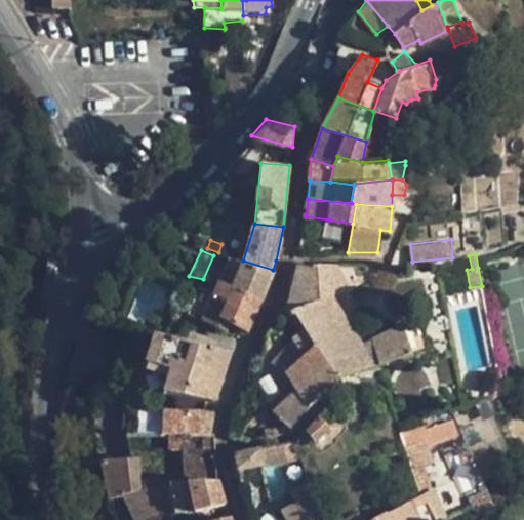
[(446,273),(444,258),(437,260),(444,292),(454,290),(451,272),(446,273)]
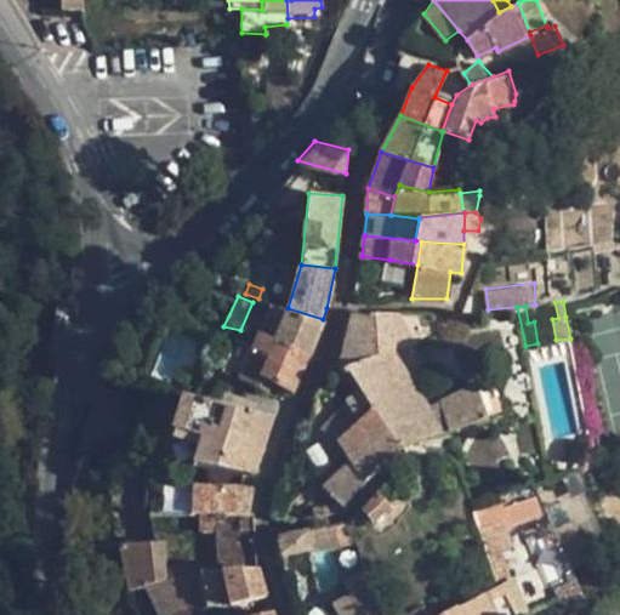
[(323,319),(288,308),(276,339),(310,353),(323,319)]
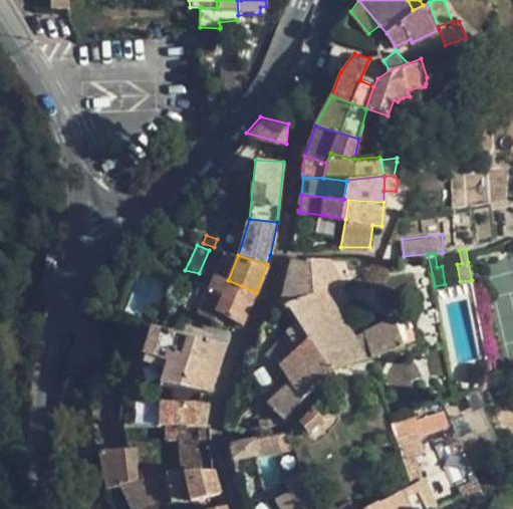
[(279,303),(273,306),(277,314),(280,313),(288,308),(295,317),(330,366),(403,345),(396,320),(394,315),(370,326),(354,333),(325,289),(321,258),(290,258),(279,303)]
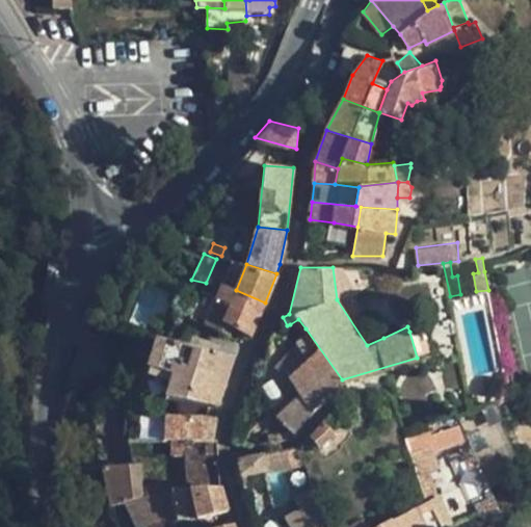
[(377,286),(370,267),(333,267),(337,299),(367,345),(383,338),(357,292),(377,286)]
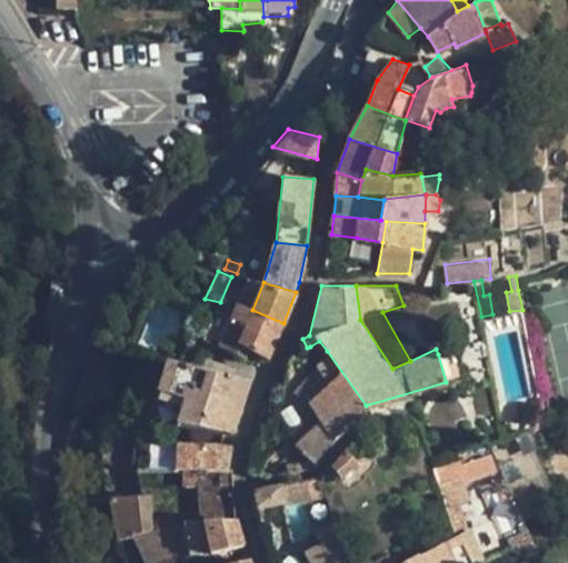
[(205,299),(197,294),(190,309),(199,312),(205,299)]
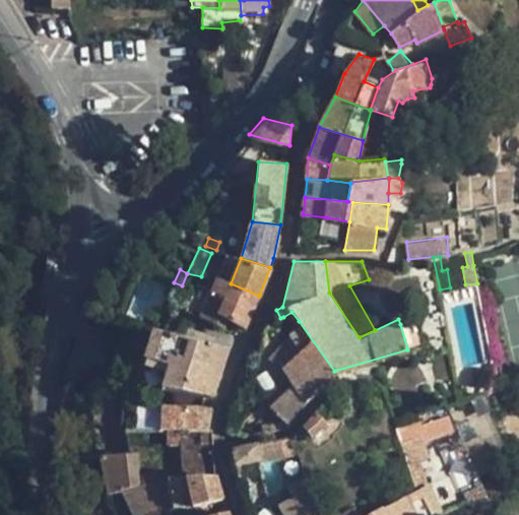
[(245,326),(259,296),(231,283),(216,278),(211,288),(200,315),(217,322),(220,315),(229,319),(245,326)]
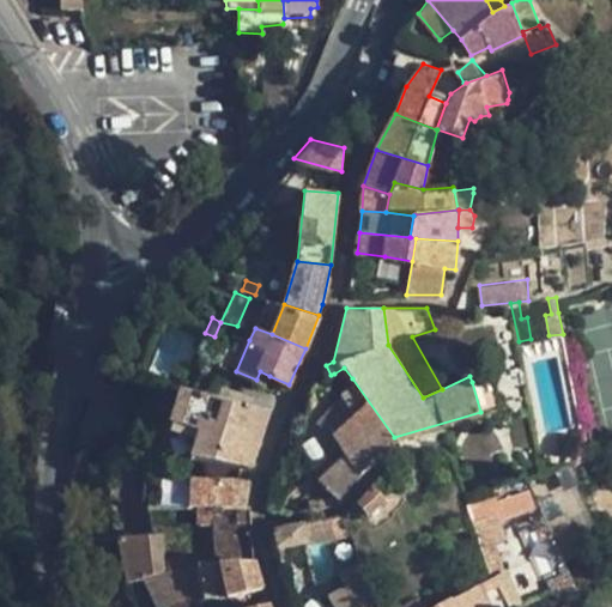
[(219,364),(236,371),(249,340),(232,333),(219,364)]
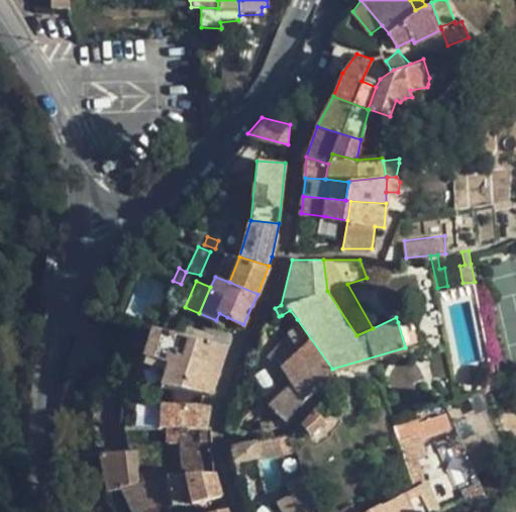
[(282,315),(288,326),(297,319),(290,310),(282,315)]
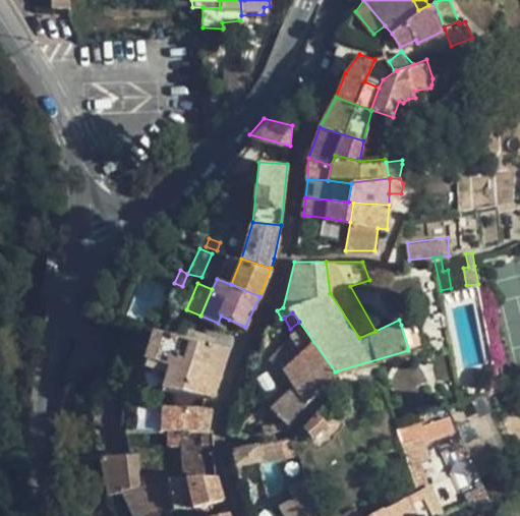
[(226,327),(229,320),(221,316),(218,323),(226,327)]
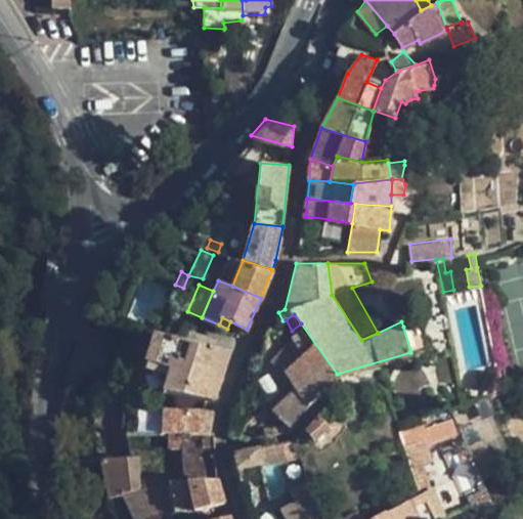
[(422,320),(403,327),(410,352),(429,346),(422,320)]
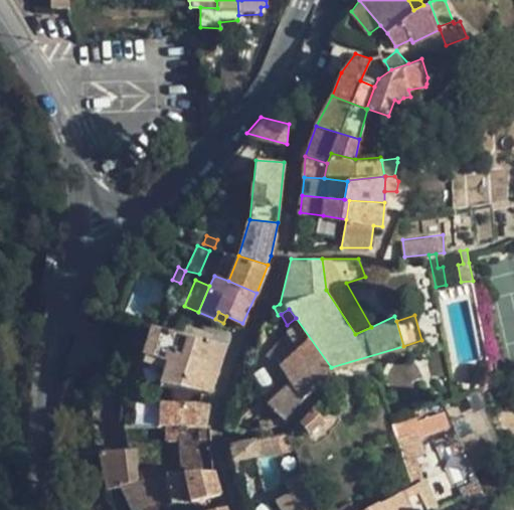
[(268,401),(288,417),(304,395),(334,373),(331,367),(296,318),(287,325),(283,327),(287,332),(266,354),(277,359),(288,376),(268,401)]
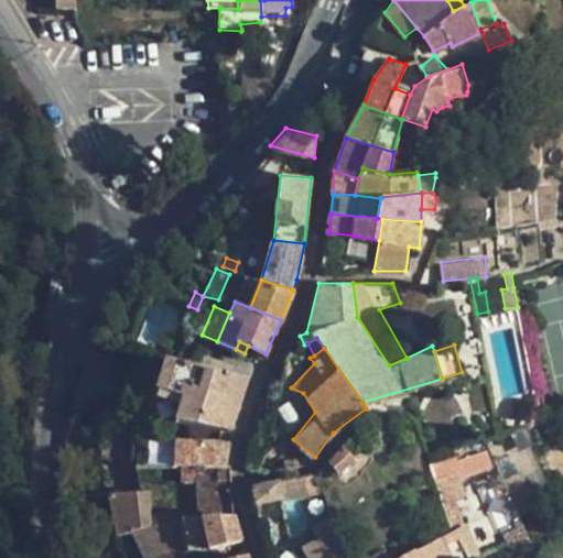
[(148,416),(191,423),(230,428),(247,374),(165,357),(148,416)]
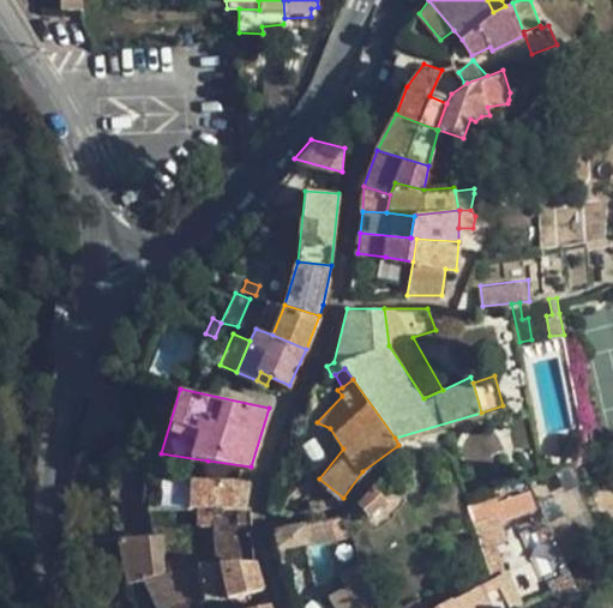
[(190,501),(188,475),(163,476),(163,501),(190,501)]
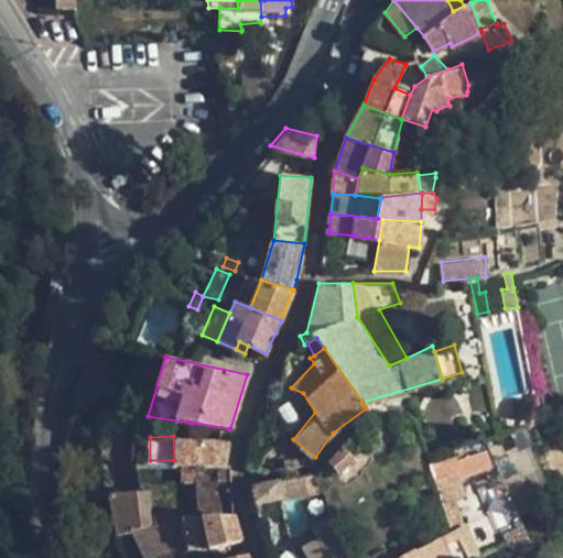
[(191,440),(191,462),(227,465),(230,439),(208,438),(191,440)]
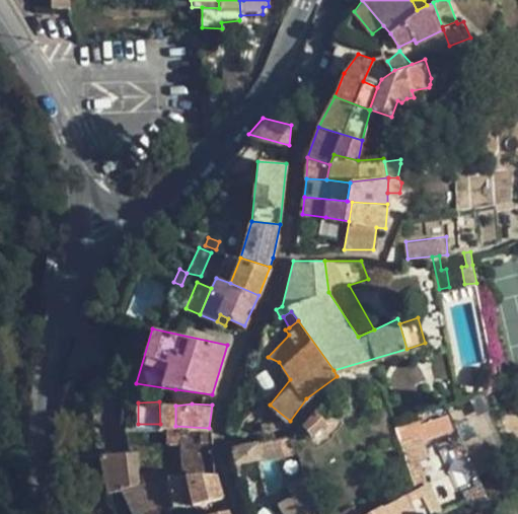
[(325,424),(315,410),(302,425),(311,436),(325,424)]
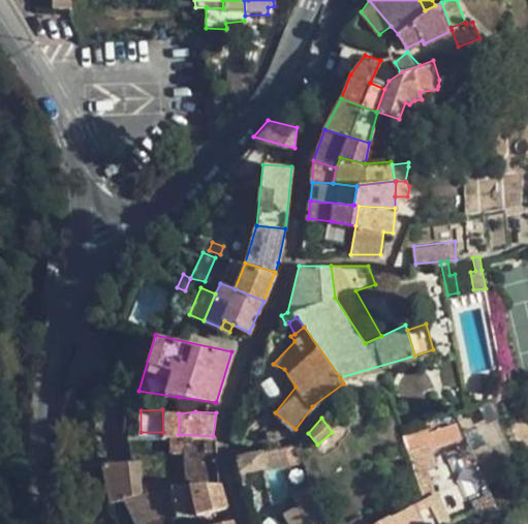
[(402,433),(424,496),(437,517),(427,523),(442,523),(449,521),(435,489),(426,466),(436,462),(431,449),(460,439),(454,423),(428,431),(426,426),(402,433)]
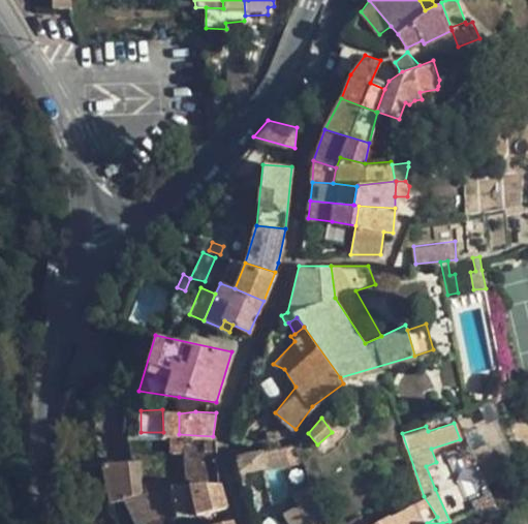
[(185,449),(189,483),(220,482),(216,437),(213,436),(179,434),(171,434),(171,449),(185,449)]
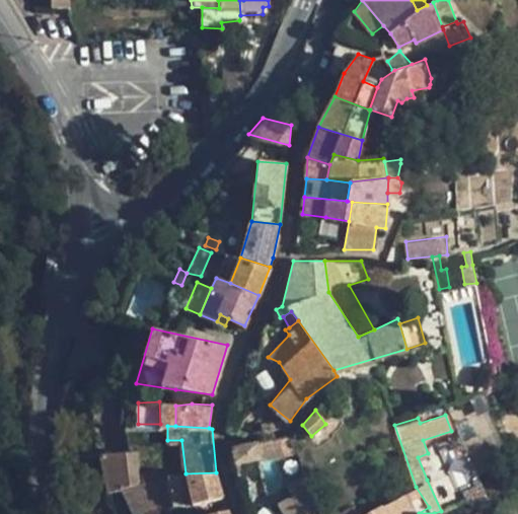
[(283,452),(281,437),(231,447),(234,463),(283,452)]
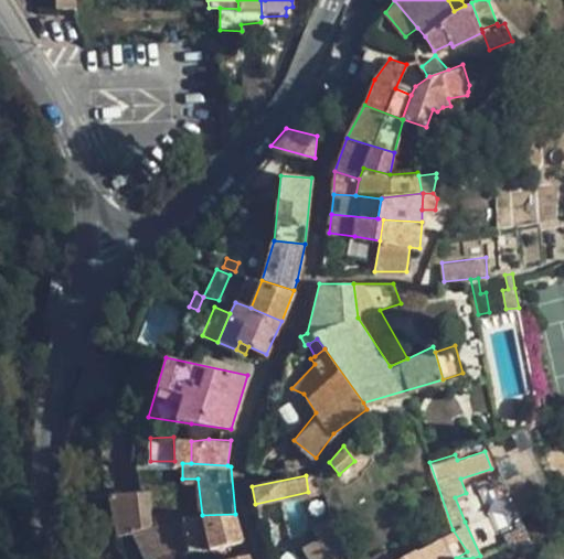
[(151,558),(169,554),(153,523),(152,512),(149,487),(109,492),(119,534),(132,530),(148,558),(151,558)]
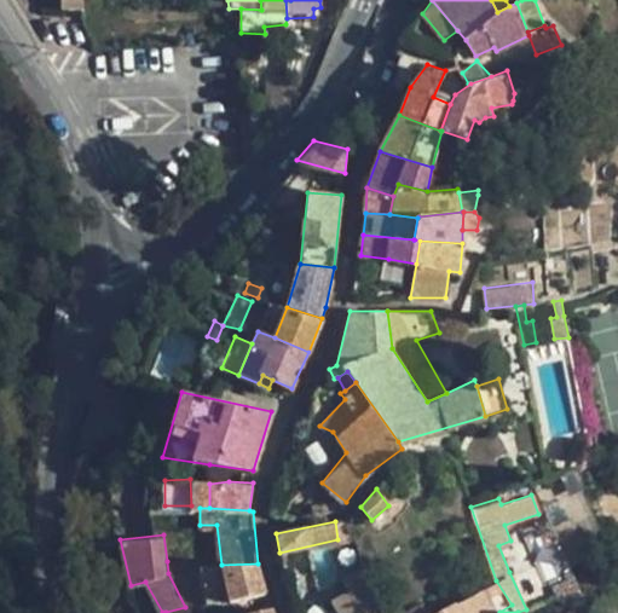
[(186,557),(167,561),(168,573),(189,568),(186,557)]
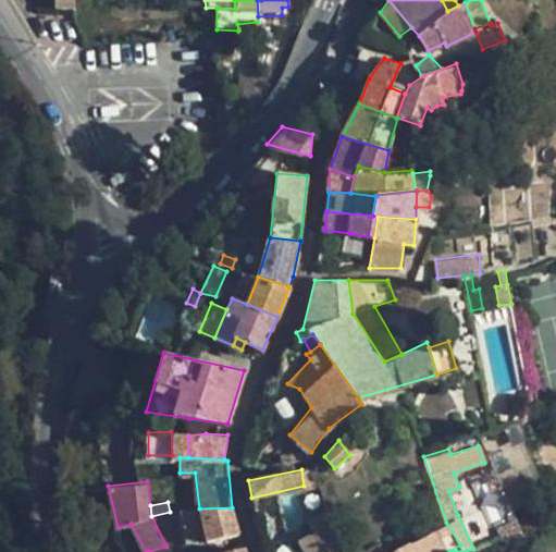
[(232,507),(199,508),(206,540),(231,534),(238,531),(232,507)]
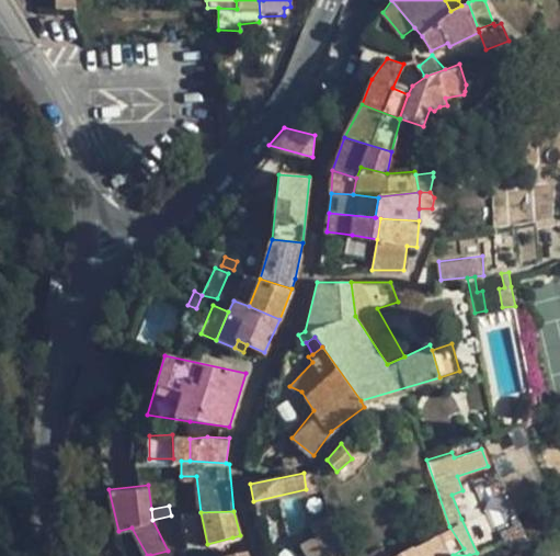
[(207,544),(201,512),(185,512),(181,513),(187,544),(207,544)]
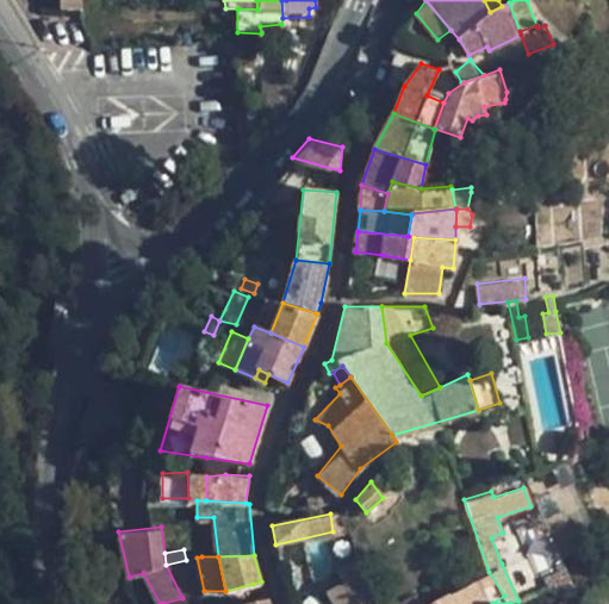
[(204,591),(197,558),(186,560),(166,565),(182,598),(200,592),(204,591)]
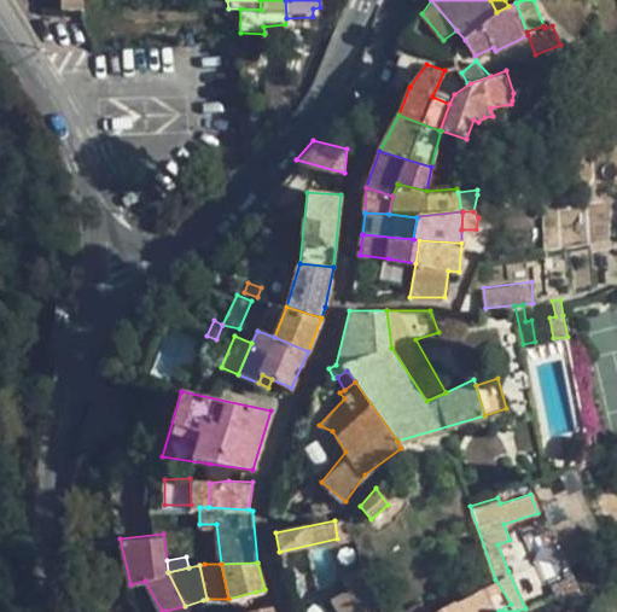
[(331,598),(338,611),(379,611),(365,565),(342,576),(348,588),(331,598)]
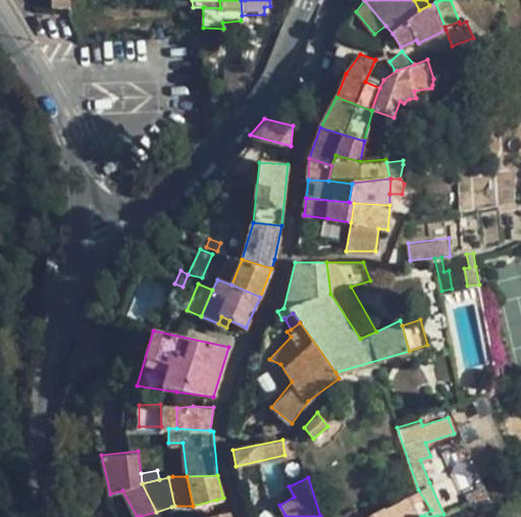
[(468,492),(472,505),(476,508),(491,503),(483,484),(468,492)]
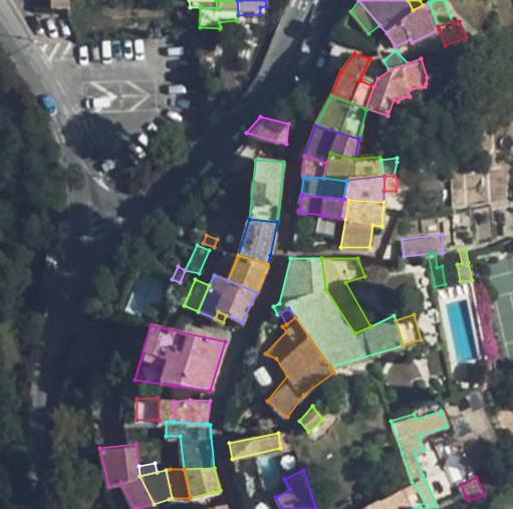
[(415,508),(425,502),(412,482),(398,491),(379,500),(378,499),(359,508),(415,508)]
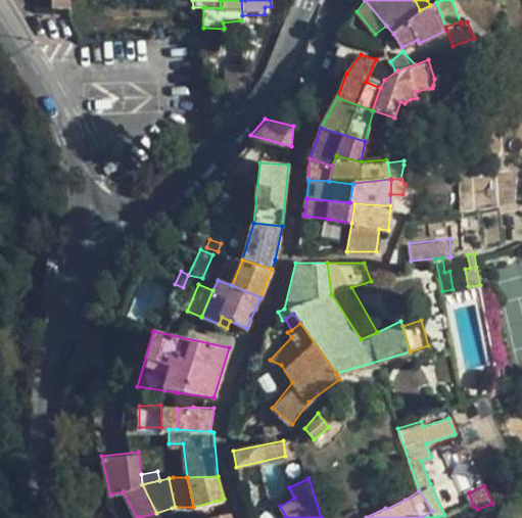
[(339,516),(340,517),(362,517),(357,508),(339,516)]
